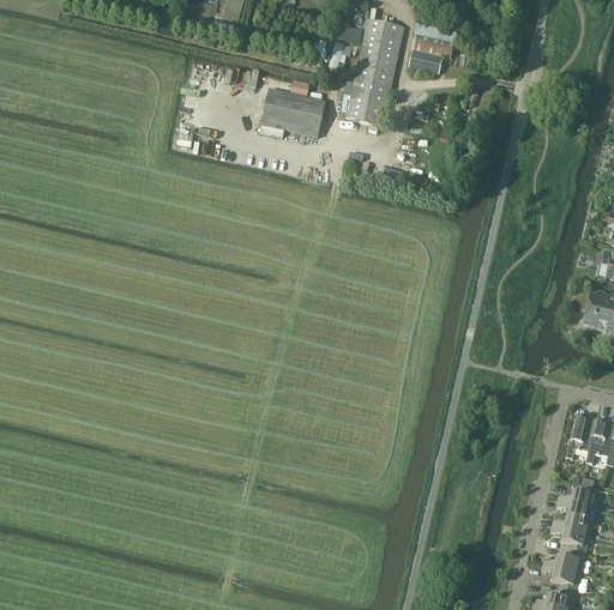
[(212,11),(212,0),(198,0),(198,11),(212,11)]
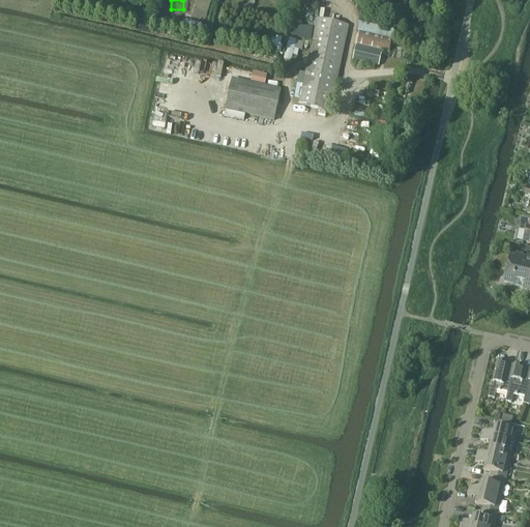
[(317,16),(312,38),(298,101),(329,108),(348,23),(317,16)]
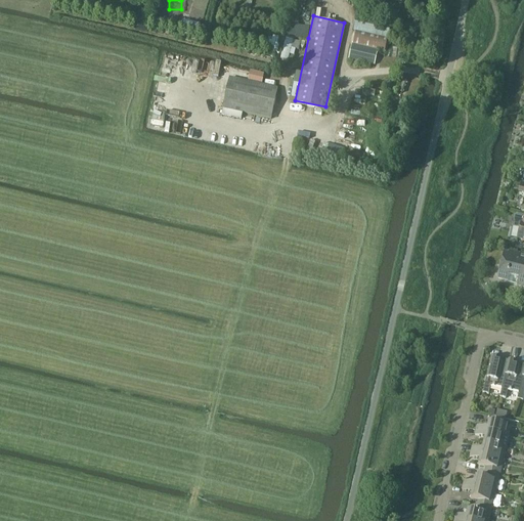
[(387,36),(390,24),(355,15),(352,28),(387,36)]
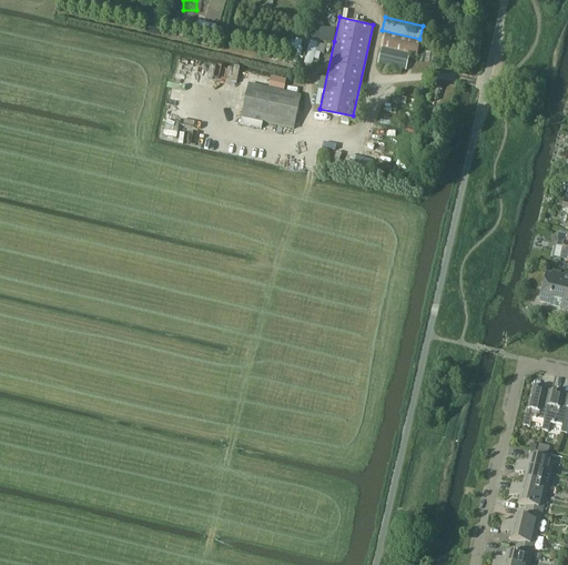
[(383,44),(416,53),(421,40),(386,31),(383,44)]
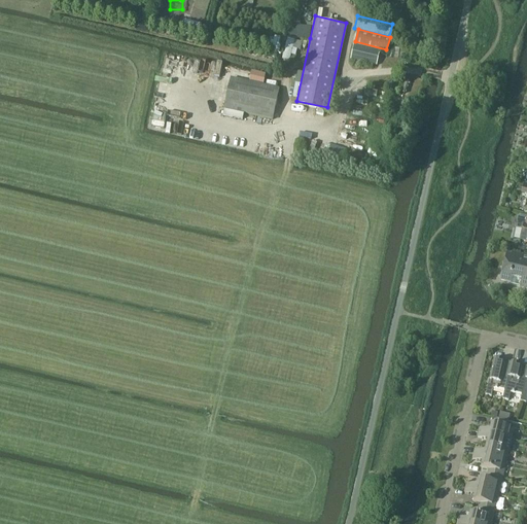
[(275,35),(271,55),(277,56),(281,37),(275,35)]
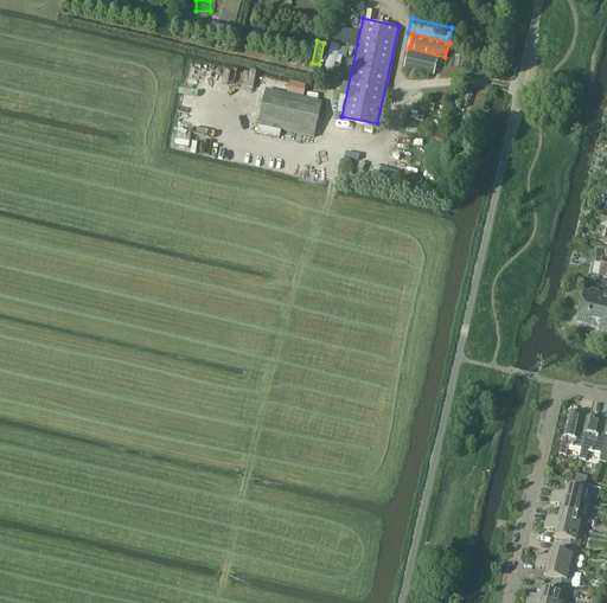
[(433,71),(436,55),(408,49),(403,65),(433,71)]
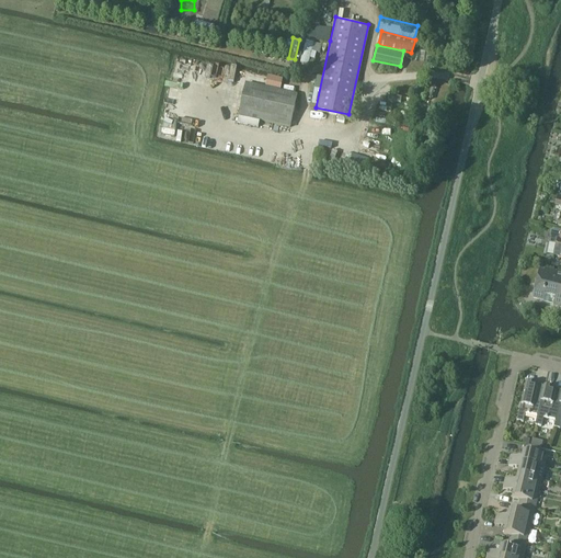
[(289,124),(296,92),(245,81),(238,113),(289,124)]
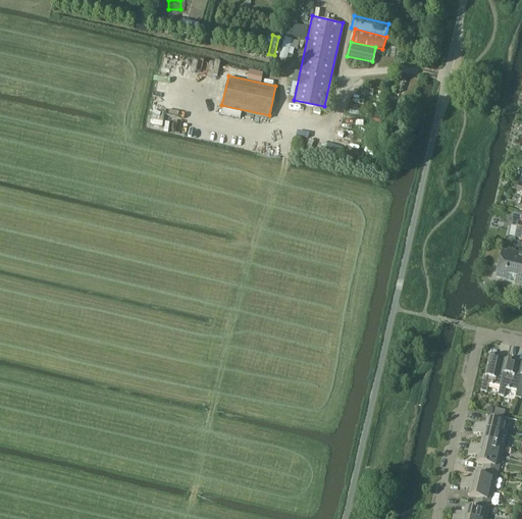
[(521,237),(521,214),(513,212),(510,223),(518,225),(515,236),(521,237)]
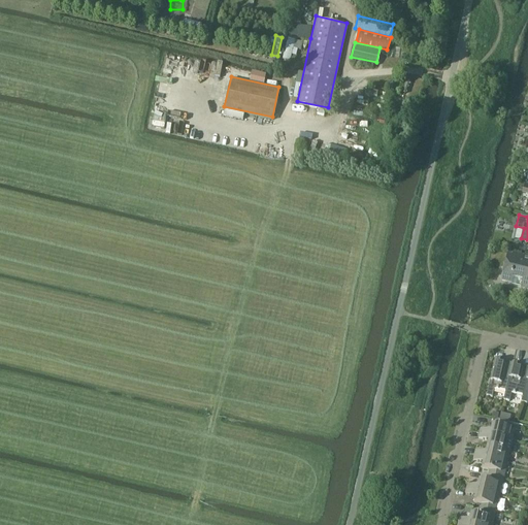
[(527,286),(527,260),(522,260),(524,253),(508,249),(502,277),(510,280),(510,282),(527,286)]
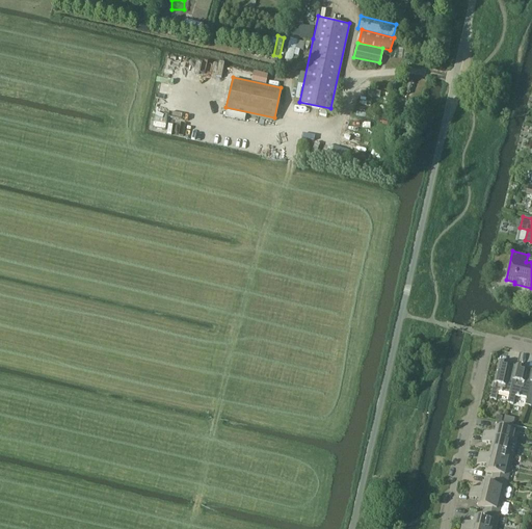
[(509,392),(515,367),(509,366),(510,365),(506,364),(507,362),(499,360),(489,396),(496,398),(498,389),(509,392)]
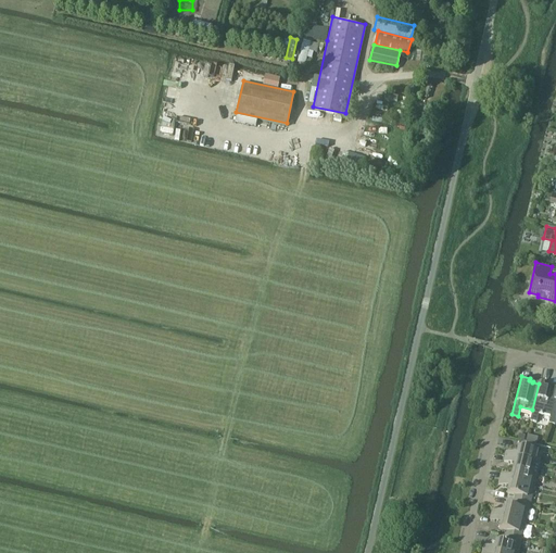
[(551,414),(555,391),(555,388),(551,387),(552,386),(546,385),(547,381),(540,380),(539,384),(532,410),(530,418),(536,420),(539,411),(551,414)]
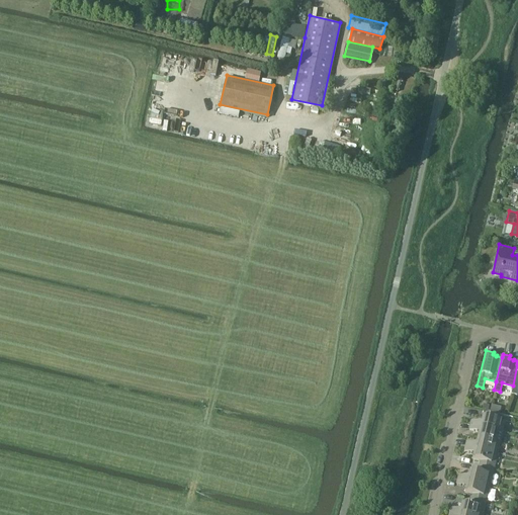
[(470,422),(503,430),(505,419),(498,418),(499,412),(485,408),(482,420),(471,418),(470,422)]
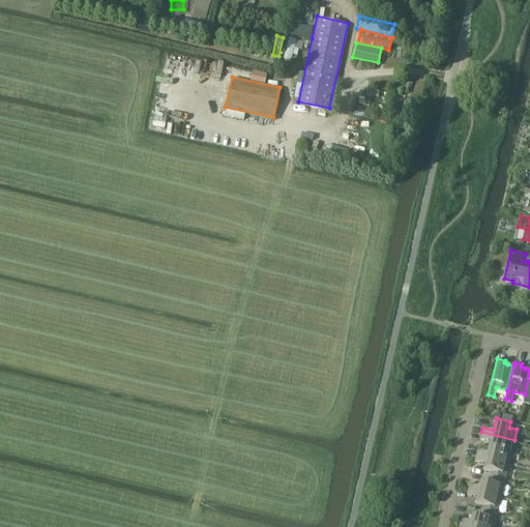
[(523,442),(514,440),(481,432),(480,437),(491,440),(489,445),(511,451),(512,446),(521,448),(523,442)]
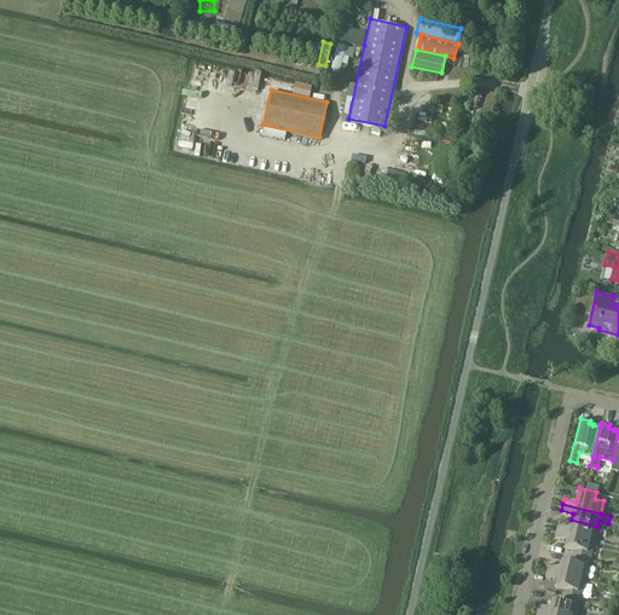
[(556,529),(595,539),(597,527),(571,520),(570,527),(557,524),(556,529)]
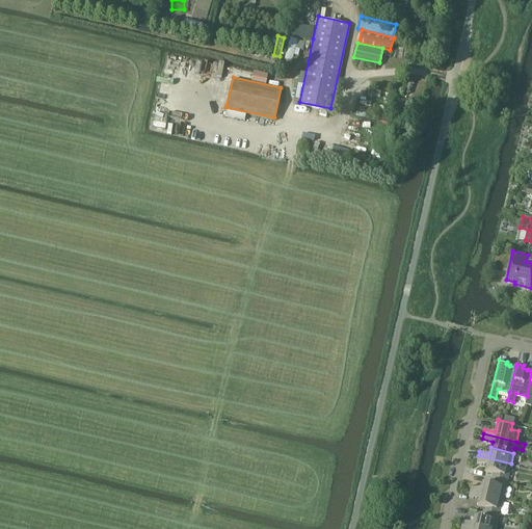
[(491,477),(507,481),(511,464),(478,455),(477,460),(487,464),(485,470),(494,471),(491,477)]
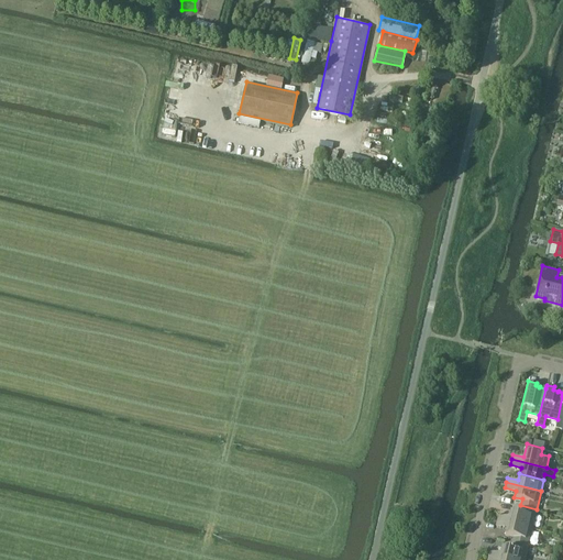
[(497,518),(526,525),(532,527),(537,509),(520,505),(519,511),(511,509),(509,516),(498,514),(497,518)]
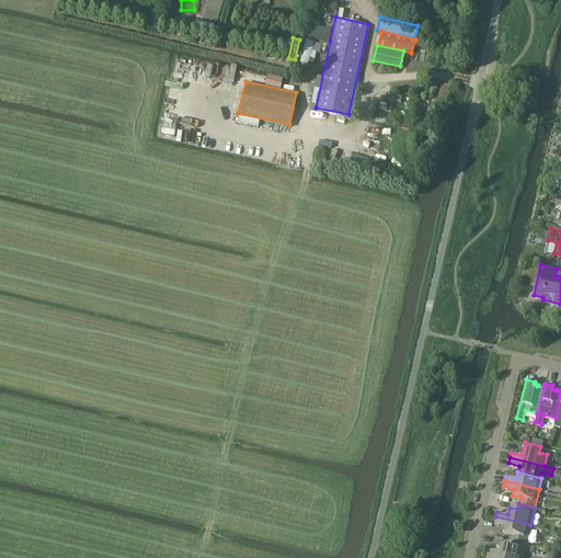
[(530,525),(524,523),(495,516),(494,522),(505,524),(503,531),(512,533),(510,539),(526,543),(530,525)]
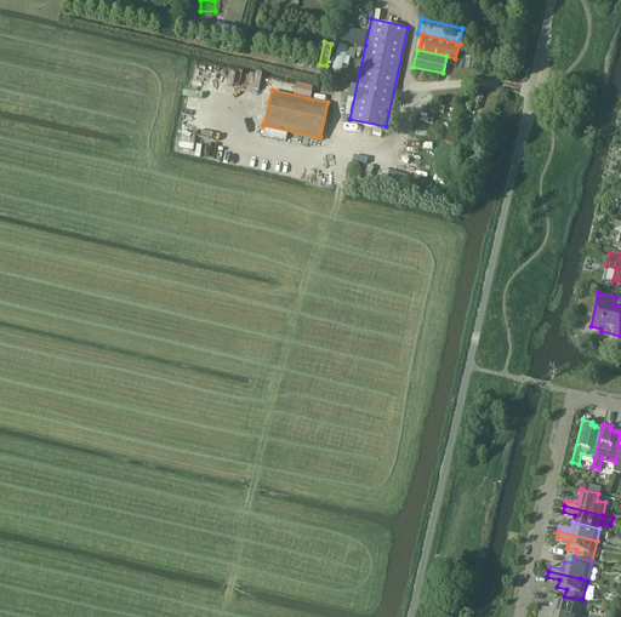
[(542,603),(553,605),(554,596),(545,594),(542,603)]
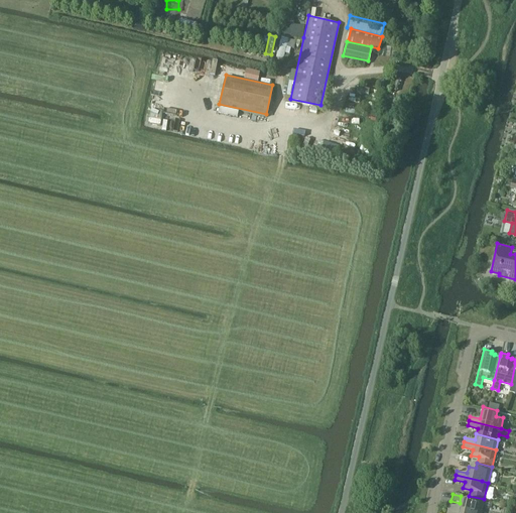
[(492,502),(484,500),(484,499),(469,496),(468,501),(461,500),(459,506),(448,503),(447,508),(468,512),(480,512),(482,505),(491,507),(492,502)]
